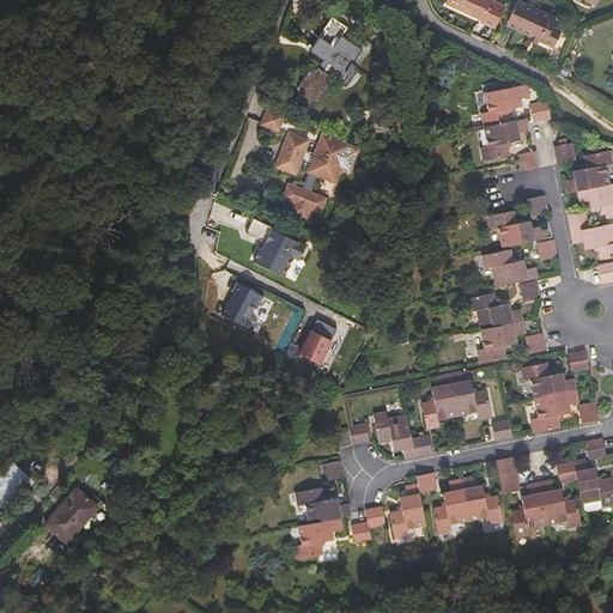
[(497,30),(507,8),(493,2),(495,1),(490,0),(450,0),(449,4),(485,22),(484,23),(497,30)]
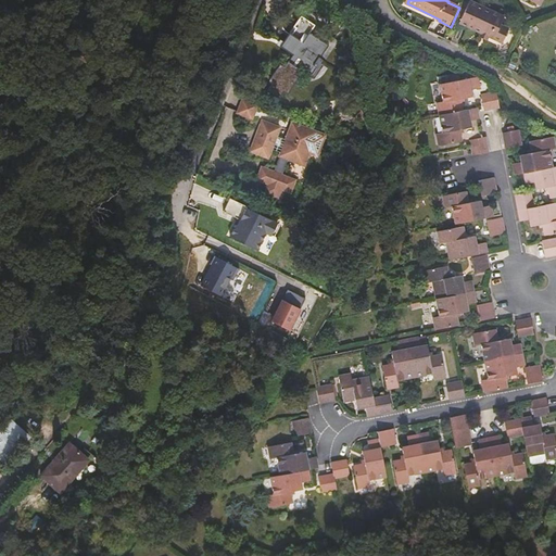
[(482,34),(491,38),(492,36),(498,39),(501,40),(507,38),(510,29),(502,25),(506,16),(472,1),(463,22),(483,33),(482,34)]
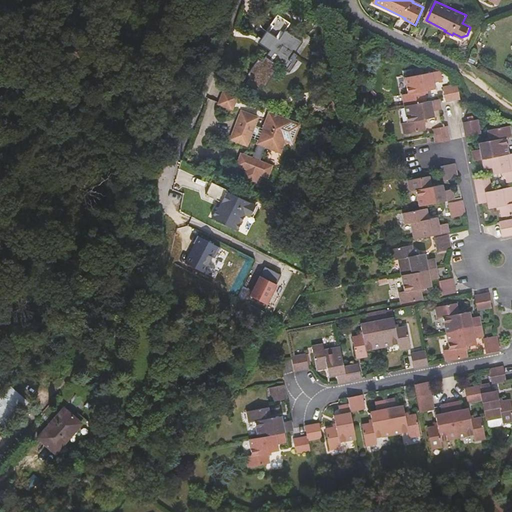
[(309,35),(278,15),(273,24),(282,31),(279,37),(268,31),(260,44),(270,50),(262,62),(259,60),(249,75),(253,78),(249,84),(260,91),(263,85),(267,88),(277,72),(274,70),(277,64),(286,70),(291,62),(293,63),(298,55),(296,54),(309,35)]
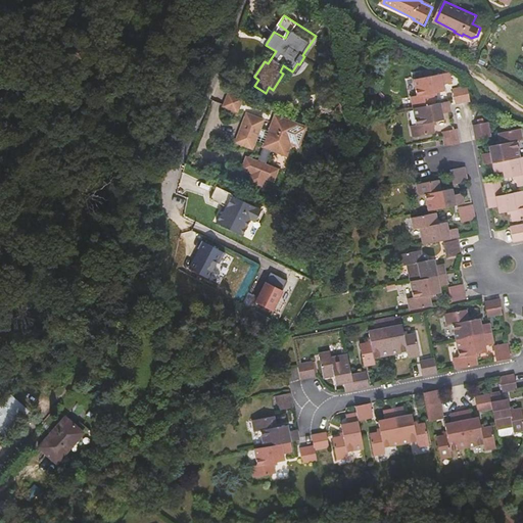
[(413,98),(415,109),(437,104),(435,93),(446,91),(445,85),(453,84),(450,73),(443,75),(437,76),(416,80),(419,97),(413,98)]
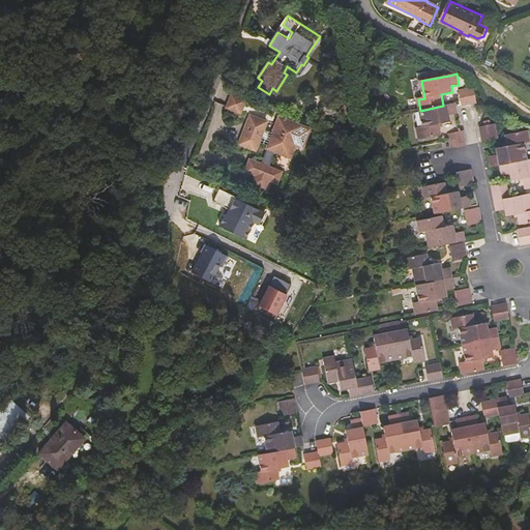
[(477,102),(474,88),(460,90),(463,107),(477,102)]
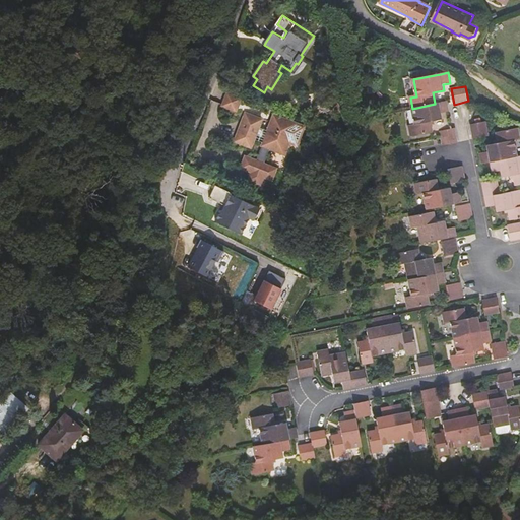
[(253,101),(229,92),(226,101),(218,98),(213,111),(221,114),(223,107),(242,114),(243,109),(249,111),(253,101)]
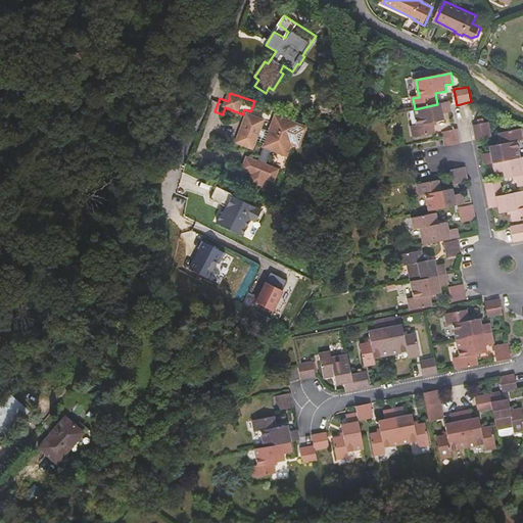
[(437,104),(415,109),(418,125),(412,127),(414,138),(436,134),(434,122),(445,120),(444,113),(453,112),(450,101),(437,104)]
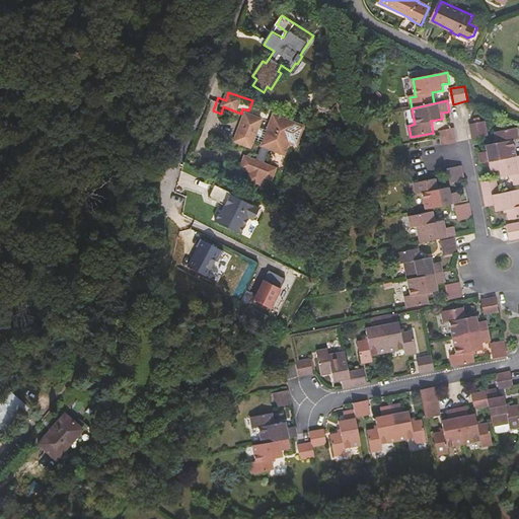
[(256,143),(264,146),(271,125),(249,117),(238,144),(254,151),(256,143)]
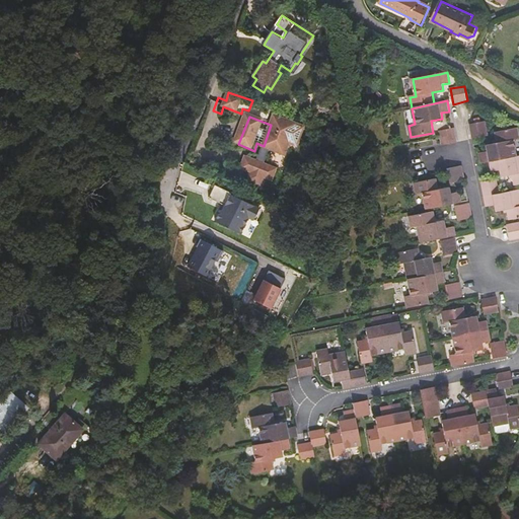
[(271,125),(264,146),(267,147),(266,150),(285,157),(289,145),(300,149),(307,130),(278,119),(275,126),(271,125)]
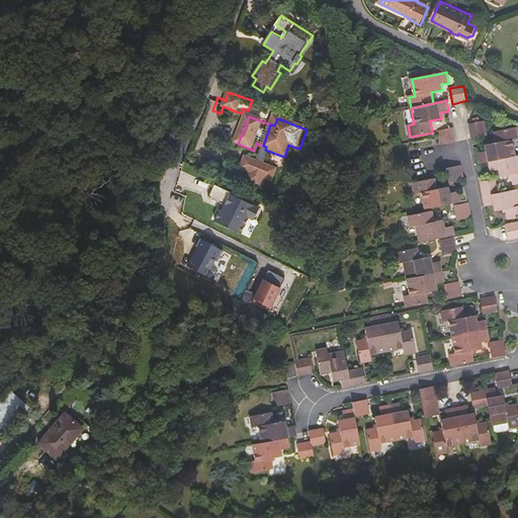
[(485,121),(469,124),(472,139),(488,136),(485,121)]
